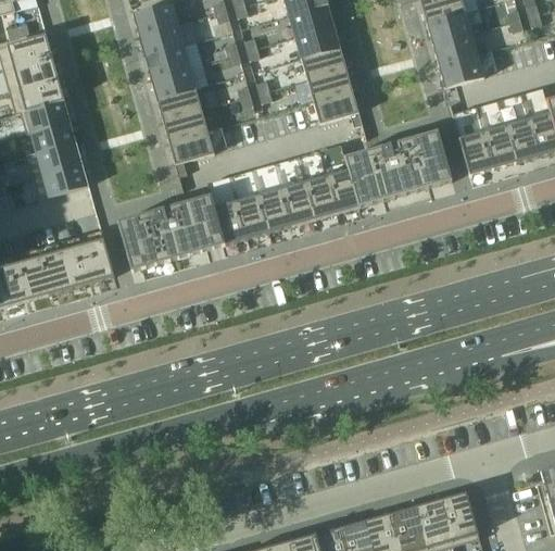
[(131,11),(138,34),(177,22),(171,0),(131,11)]
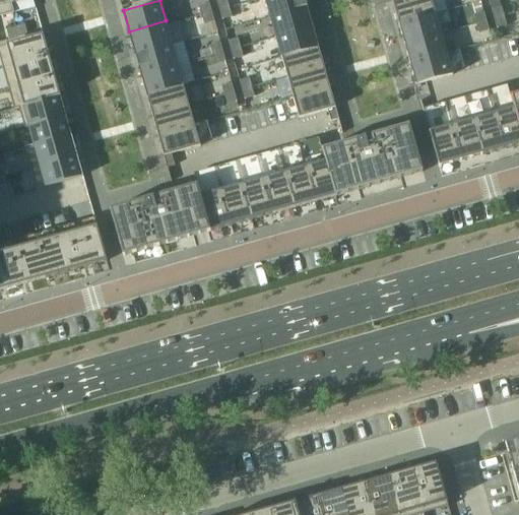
[(198,2),(201,11),(211,8),(208,0),(205,0),(198,2)]
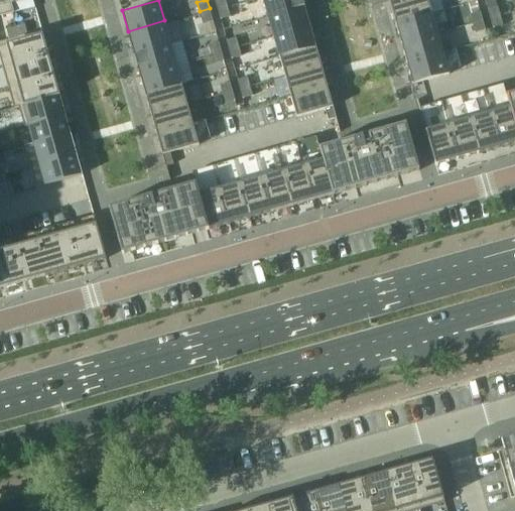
[(263,0),(267,13),(303,3),(302,0),(263,0)]
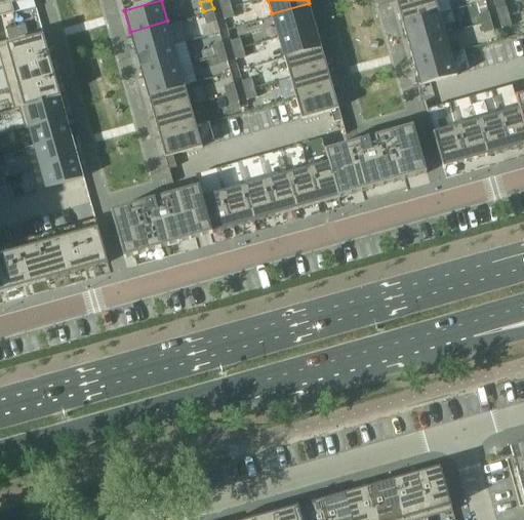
[(396,0),(402,21),(439,9),(436,0),(396,0)]
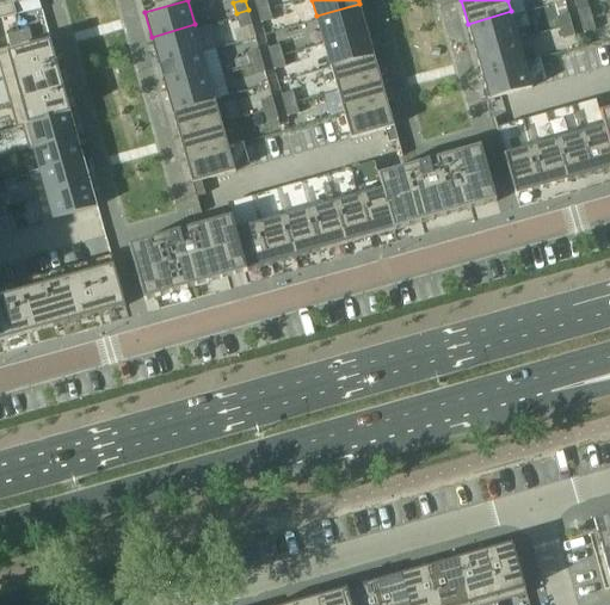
[(579,17),(591,13),(589,2),(577,6),(579,17)]
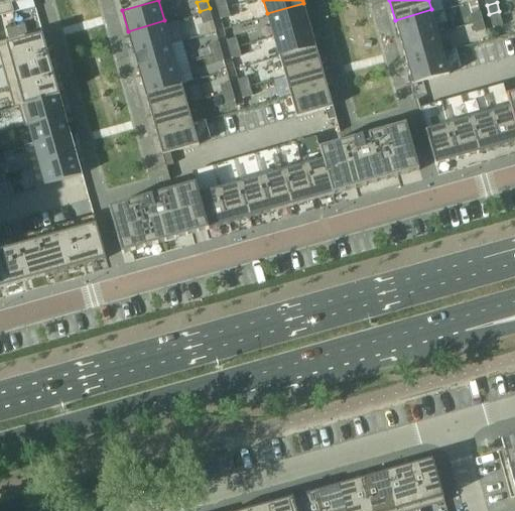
[(217,6),(219,15),(230,12),(227,3),(217,6)]
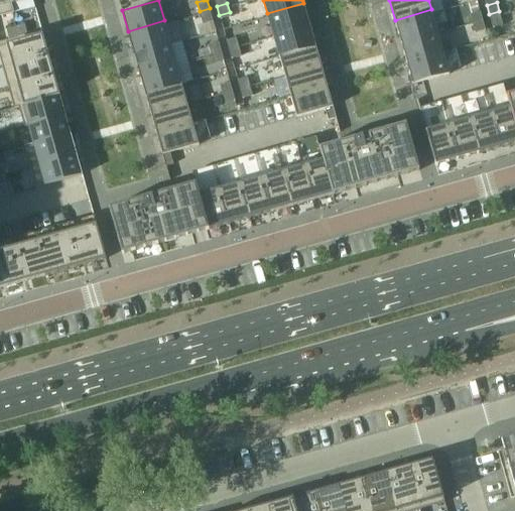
[(303,3),(267,13),(273,32),(309,22),(303,3)]
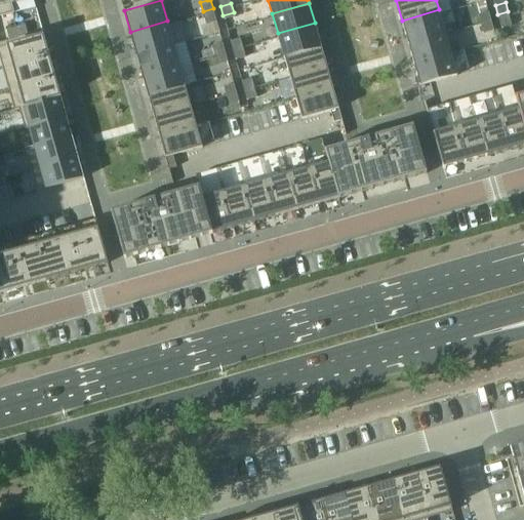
[(480,20),(490,16),(488,7),(477,10),(480,20)]
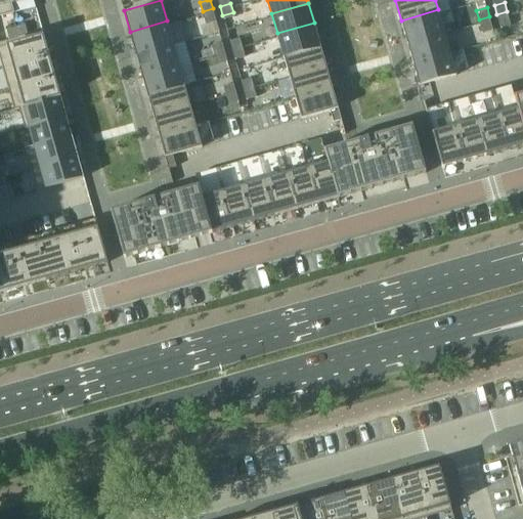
[(215,17),(213,8),(203,11),(205,20),(215,17)]
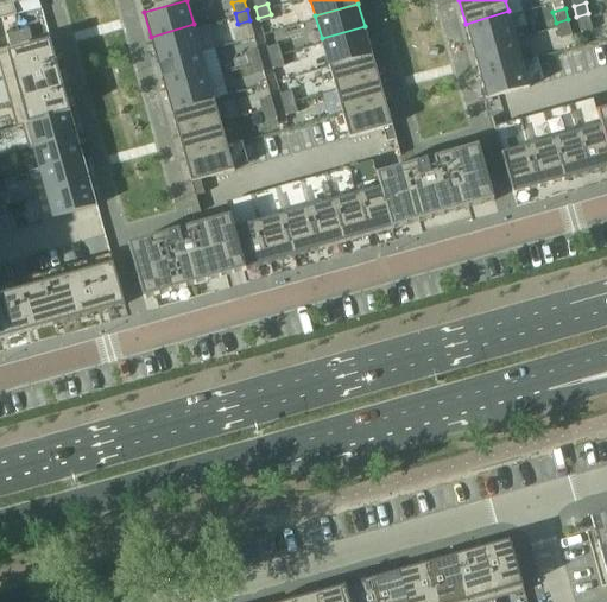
[(514,35),(509,11),(466,24),(472,46),(514,35)]
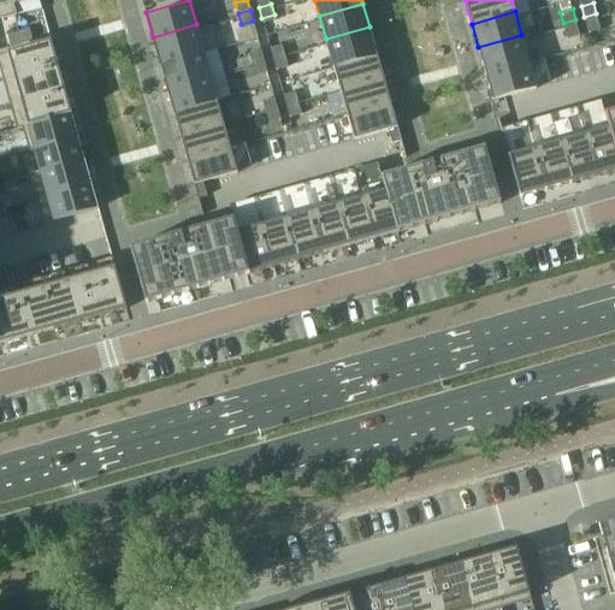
[(584,17),(587,28),(599,24),(596,13),(584,17)]
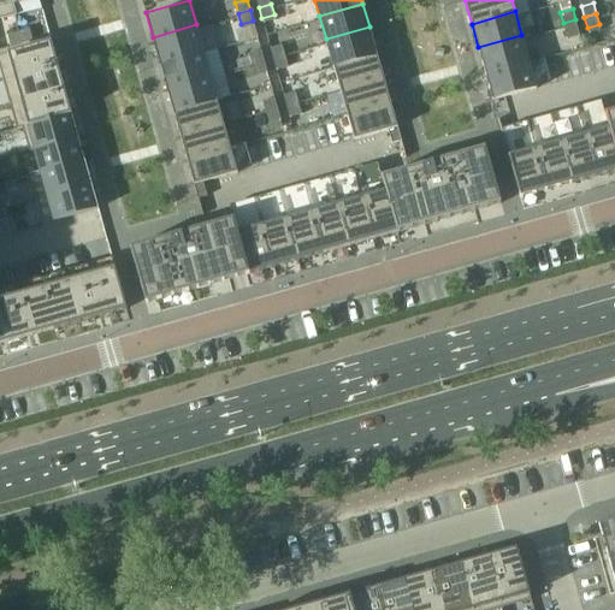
[(575,19),(563,23),(567,34),(579,30),(575,19)]
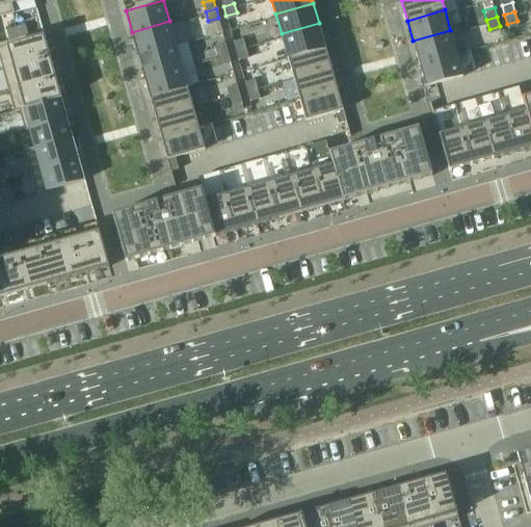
[(24,21),(15,24),(18,34),(27,31),(24,21)]
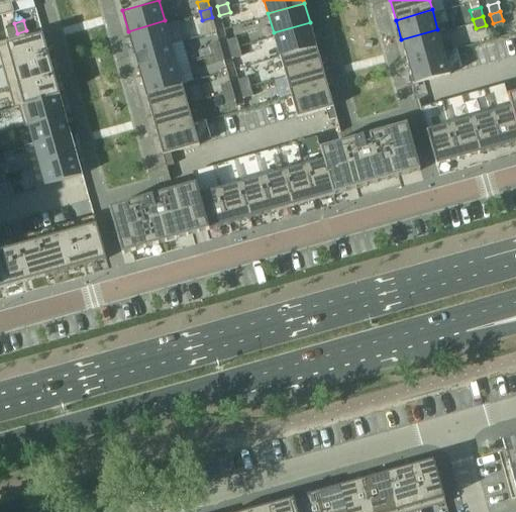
[(170,40),(165,20),(128,31),(133,50),(170,40)]
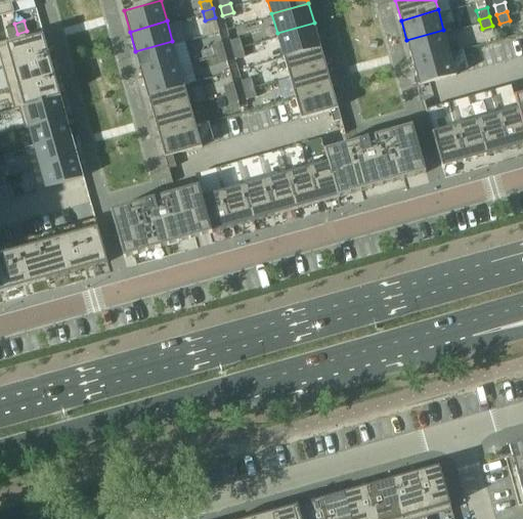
[(277,33),(282,53),(319,43),(314,23),(277,33)]
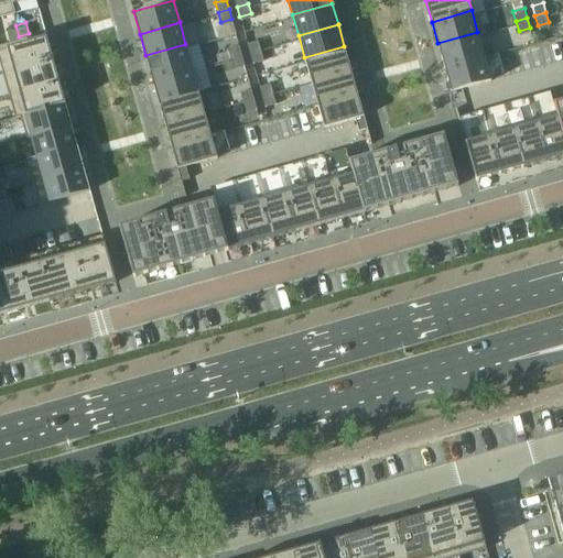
[(15,25),(6,28),(9,39),(19,36),(15,25)]
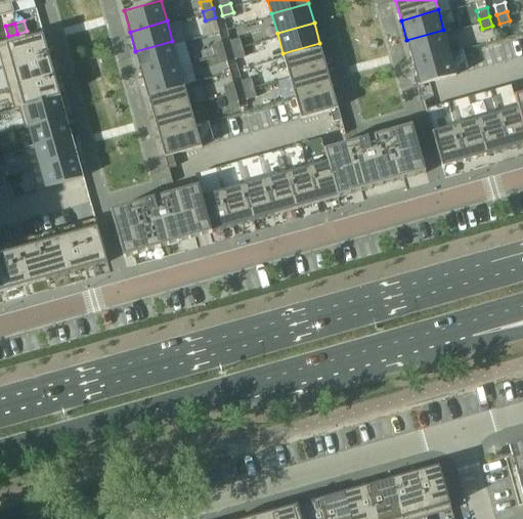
[(406,40),(412,60),(449,50),(443,30),(406,40)]
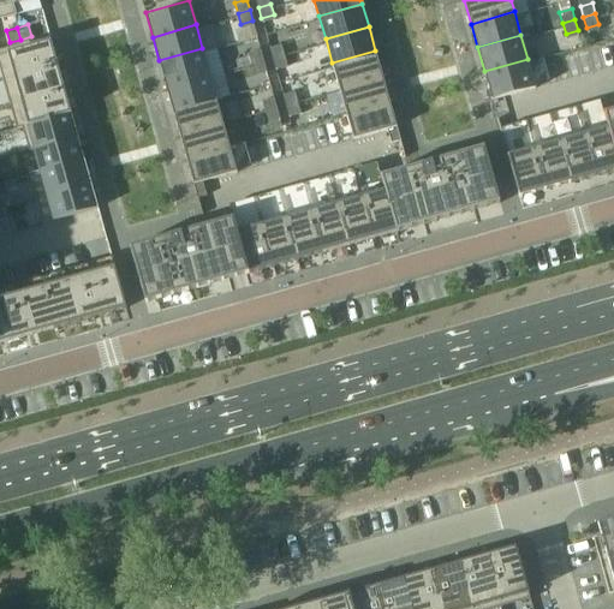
[(49,36),(0,49),(0,70),(1,76),(57,61),(49,36)]
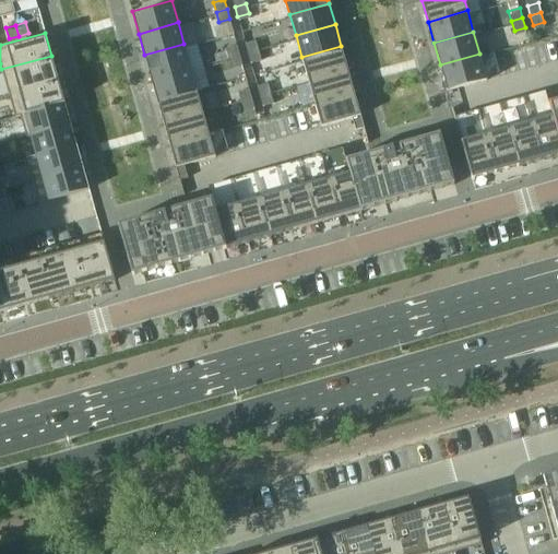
[(244,39),(247,49),(258,46),(254,36),(244,39)]
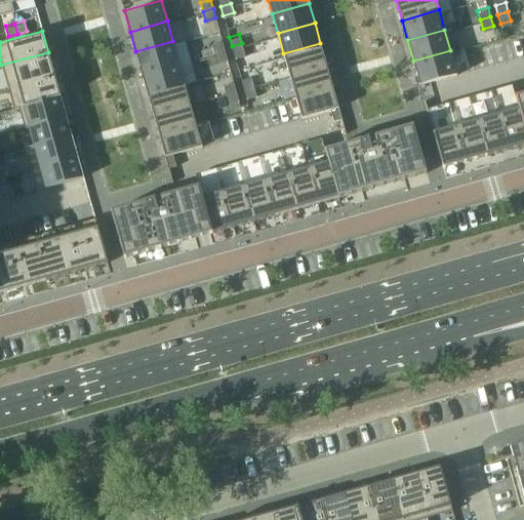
[(211,42),(214,51),(225,48),(222,39),(211,42)]
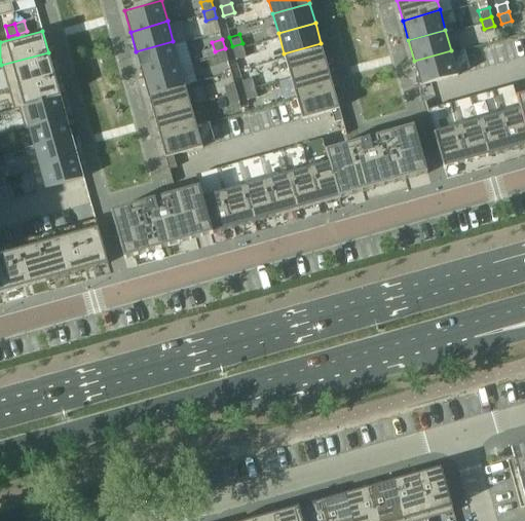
[(173,41),(136,51),(142,72),(179,62),(173,41)]
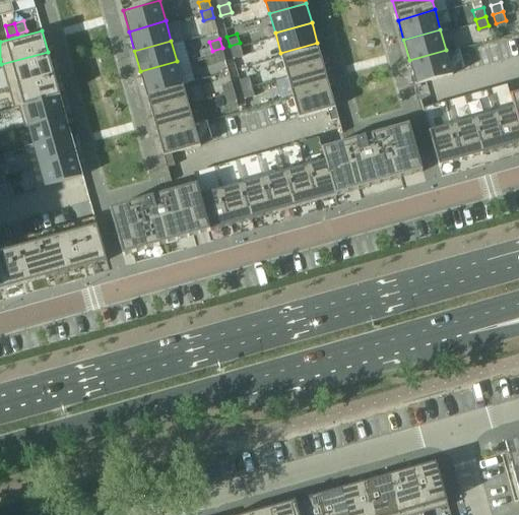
[(240,43),(230,46),(232,55),(242,52),(240,43)]
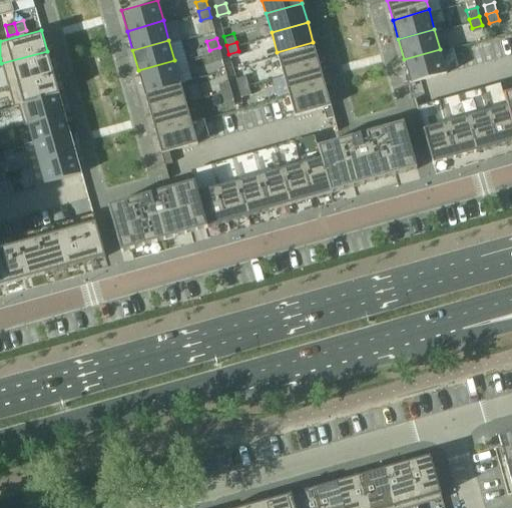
[(283,72),(319,61),(313,42),(277,52),(283,72)]
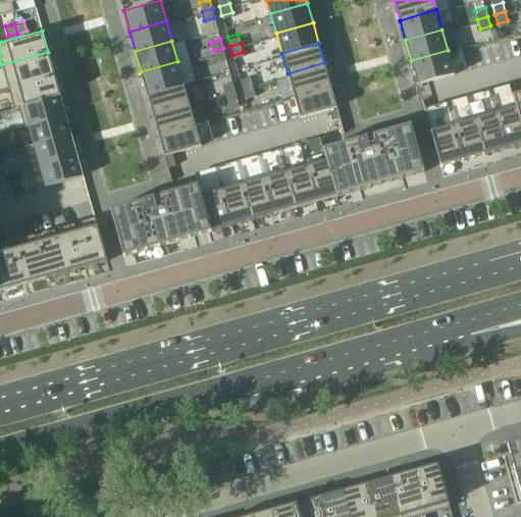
[(215,60),(225,57),(223,48),(213,51),(215,60)]
